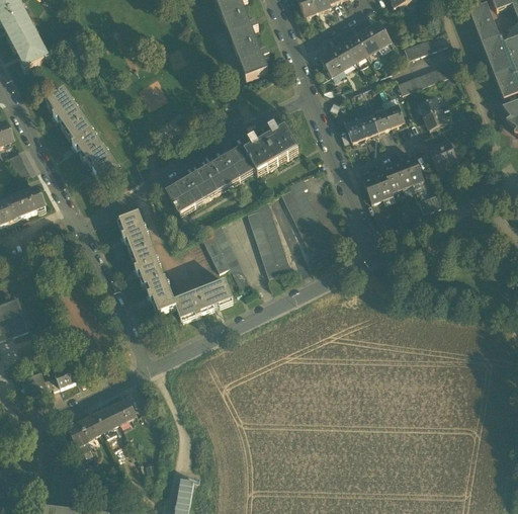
[(21,61),(25,69),(48,58),(16,0),(0,0),(0,21),(2,26),(4,25),(9,35),(8,35),(16,52),(17,51),(22,61),(21,61)]
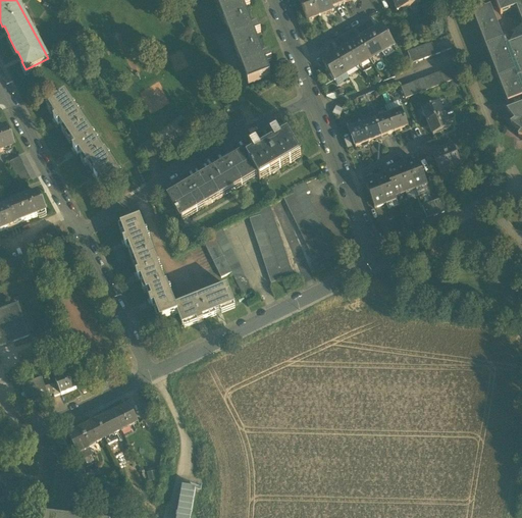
[(217,0),(249,81),(270,72),(266,60),(272,58),(269,51),(263,53),(255,32),(261,29),(258,22),(252,24),(244,3),(250,1),(249,0),(217,0)]
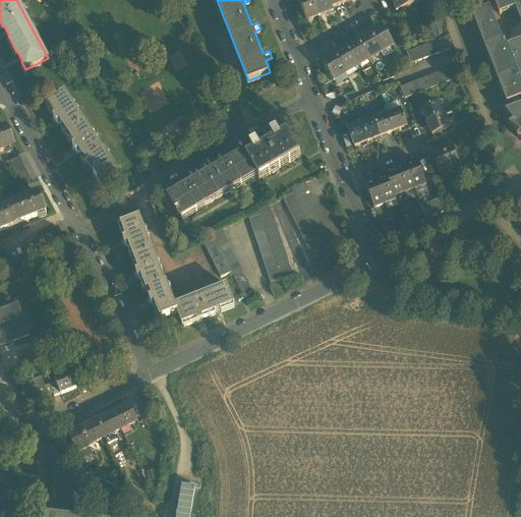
[(306,18),(320,13),(314,0),(298,0),(306,18)]
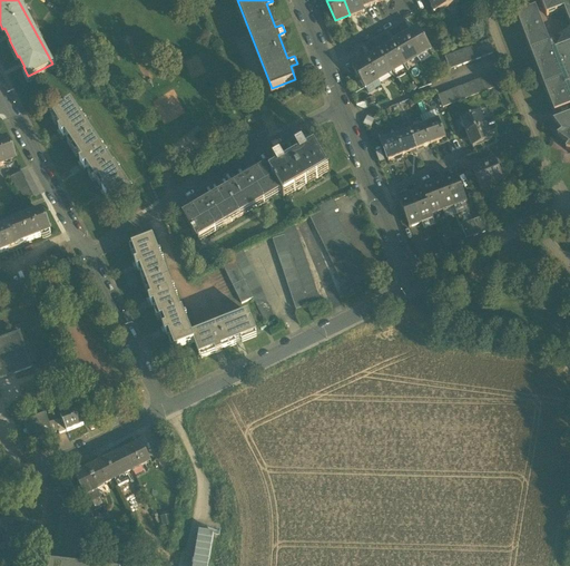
[(364,9),(362,5),(360,0),(344,0),(350,15),(364,9)]
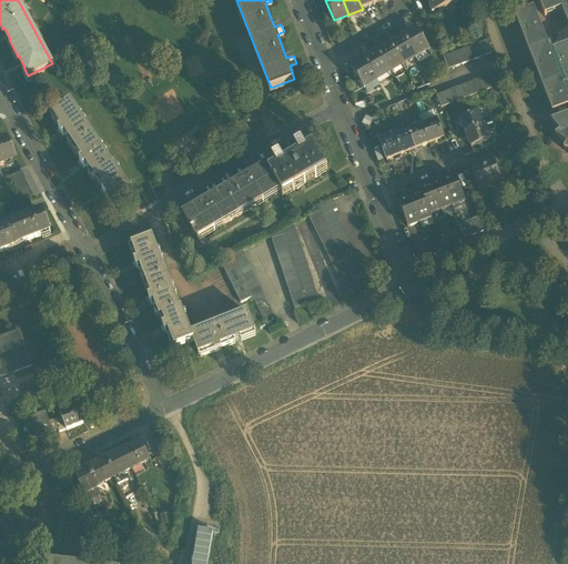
[(454,1),(453,0),(429,0),(434,10),(454,1)]
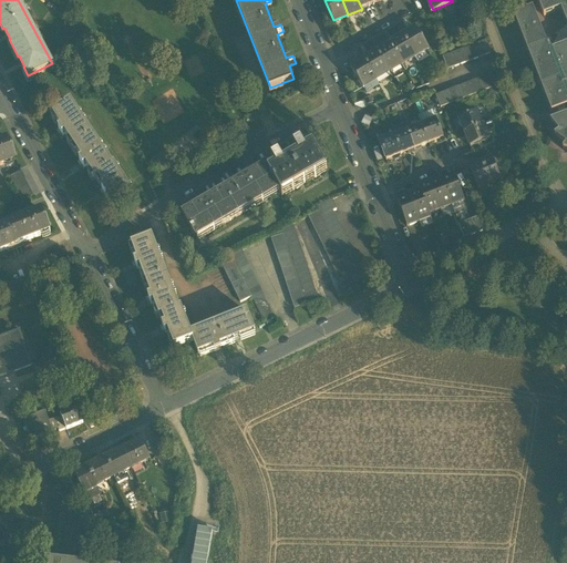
[(538,0),(544,13),(562,6),(566,20),(566,26),(555,31),(556,32),(558,33),(553,49),(549,50),(533,6),(514,13),(552,110),(558,108),(559,111),(565,108),(564,105),(566,103),(566,112),(555,118),(550,119),(559,130),(555,133),(566,142),(563,146),(566,147),(566,0),(538,0)]
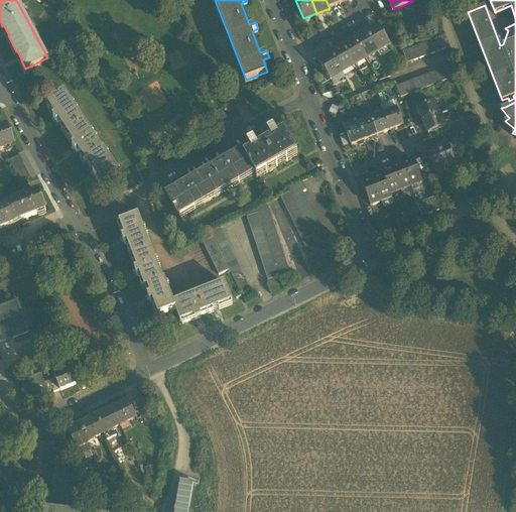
[(379,23),(367,30),(377,47),(389,40),(379,23)]
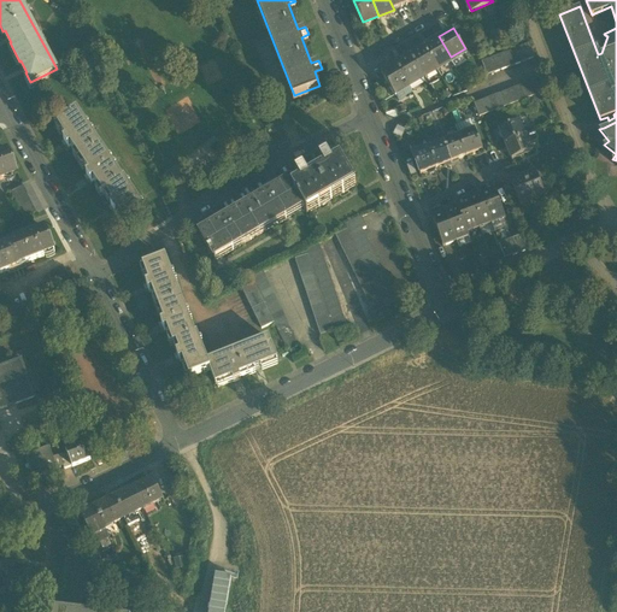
[(439,36),(424,45),(436,65),(451,57),(439,36)]
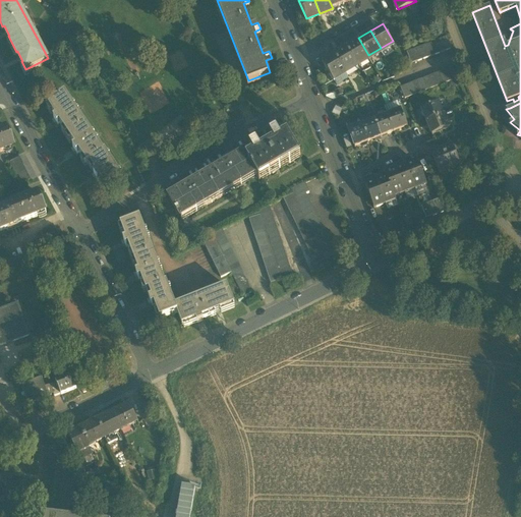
[(448,35),(442,37),(446,48),(452,46),(448,35)]
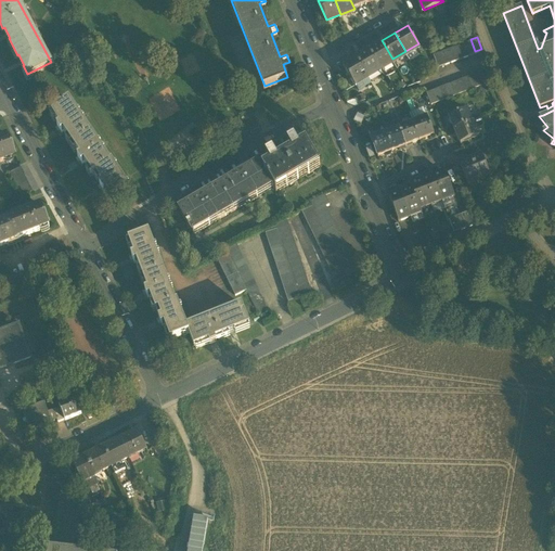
[(470,39),(464,41),(468,53),(475,51),(470,39)]
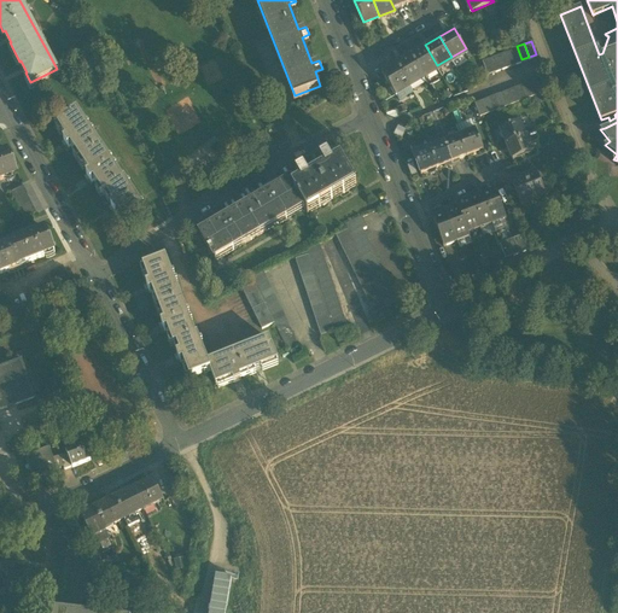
[(425,45),(410,53),(423,74),(437,65),(425,45)]
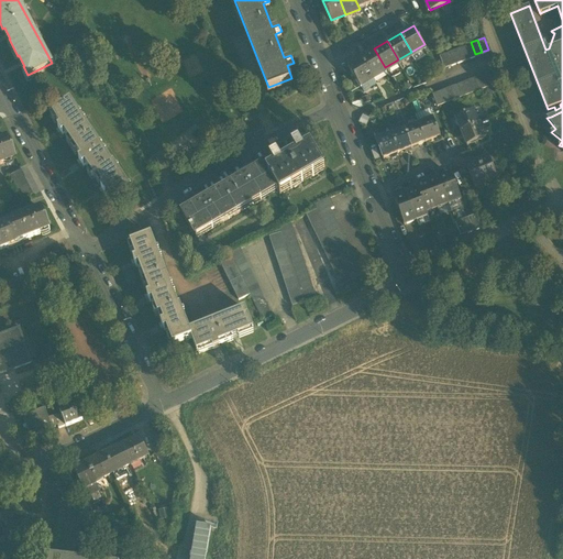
[(471,42),(465,44),(470,56),(475,54),(471,42)]
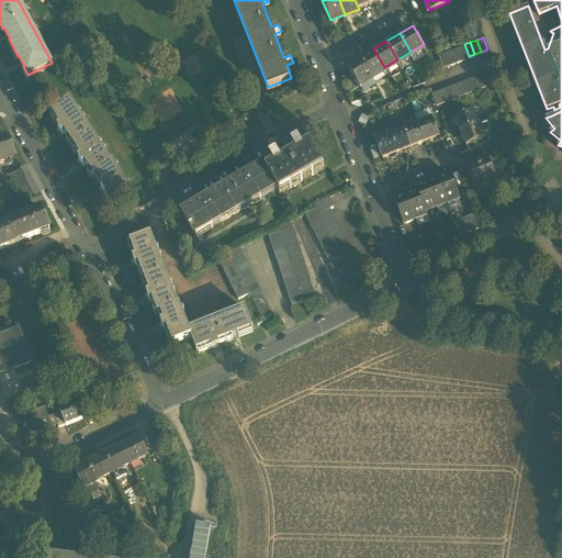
[(464,44),(458,46),(462,59),(469,56),(464,44)]
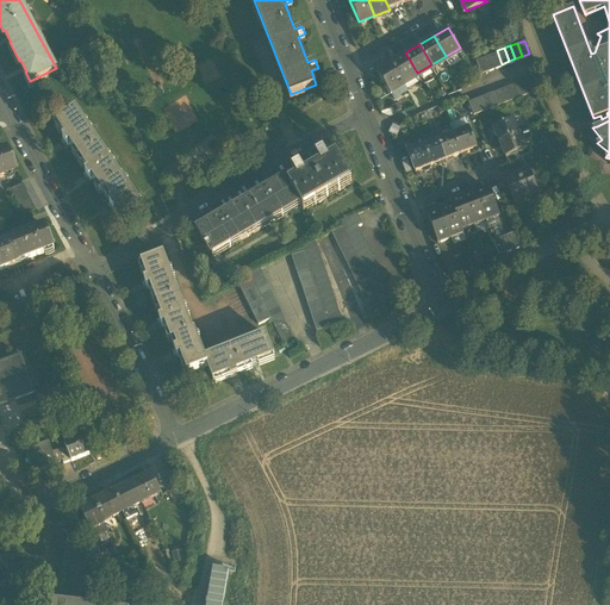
[(497,50),(490,54),(495,67),(502,64),(497,50)]
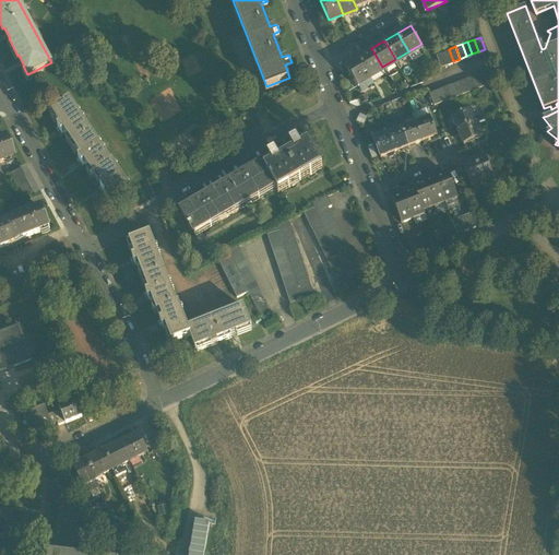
[(371,48),(358,56),(369,74),(382,67),(371,48)]
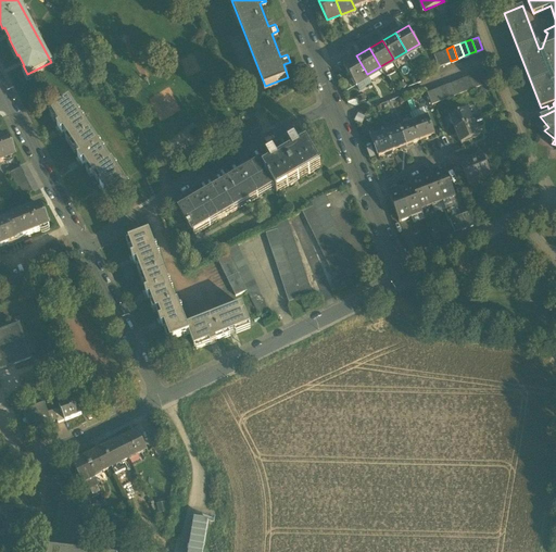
[(446,49),(441,51),(445,63),(451,61),(446,49)]
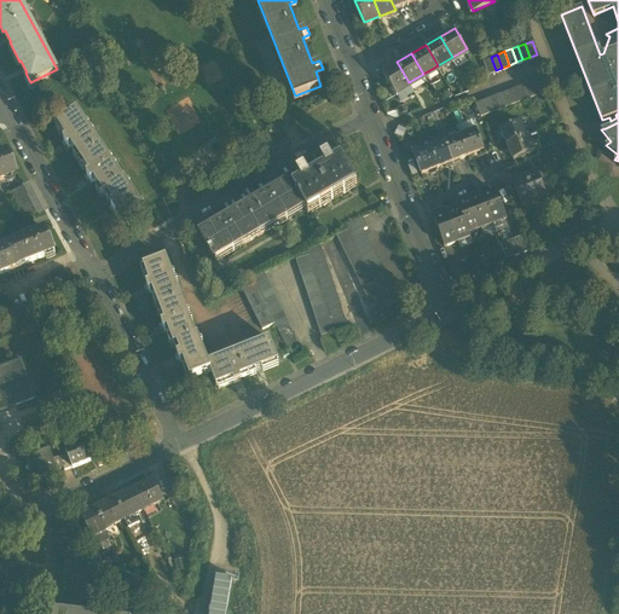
[(491,57),(484,59),(489,73),(496,70),(491,57)]
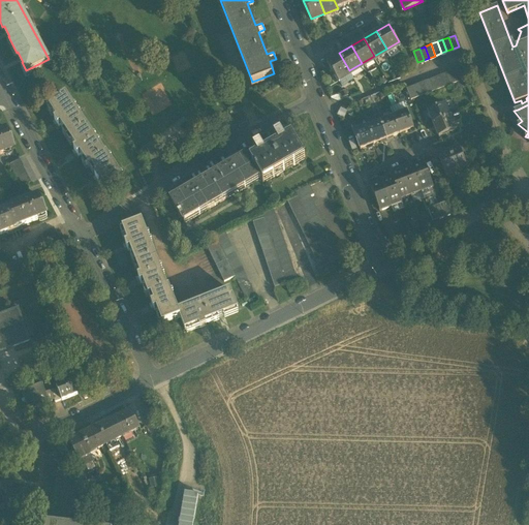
[(339,53),(327,60),(337,78),(349,70),(339,53)]
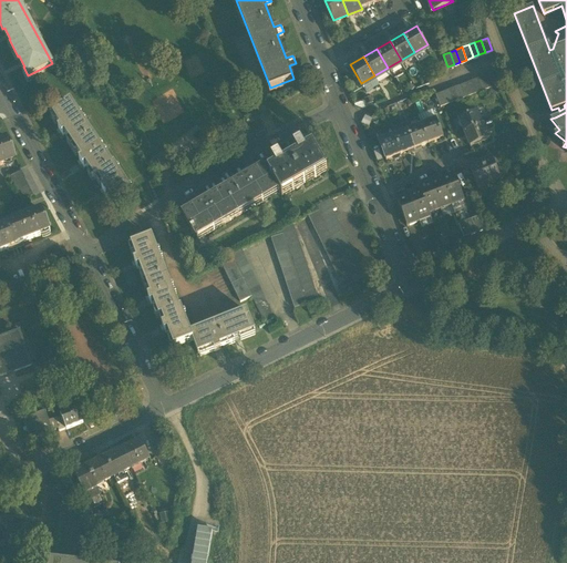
[(498,69),(492,71),(485,73),(480,75),(473,79),(466,81),(461,83),(460,83),(454,85),(449,88),(442,90),(436,92),(441,105),(446,102),(453,100),(460,98),(465,95),(472,93),(477,91),(484,89),(490,85),(496,83),(502,81),(498,69)]
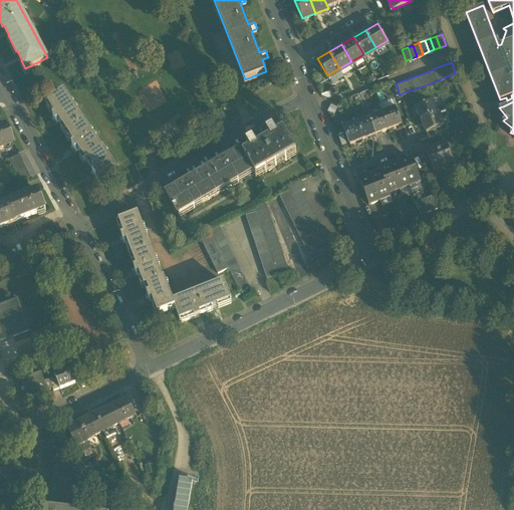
[(98,173),(105,183),(119,173),(103,148),(102,149),(64,90),(48,101),(56,113),(53,115),(57,119),(59,118),(65,128),(75,143),(72,144),(75,149),(78,147),(86,160),(88,158),(95,168),(93,170),(96,174),(98,173)]
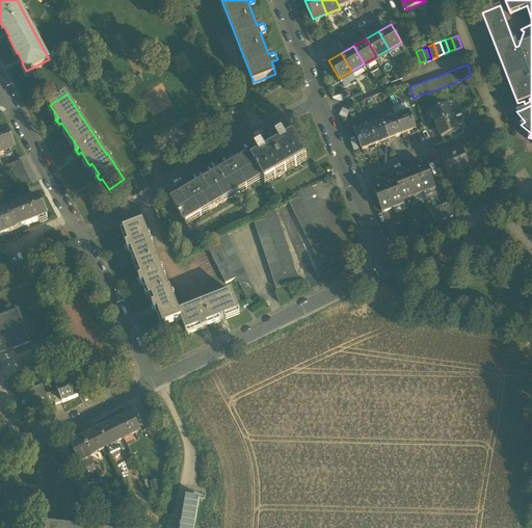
[(431,109),(436,122),(452,115),(447,103),(431,109)]
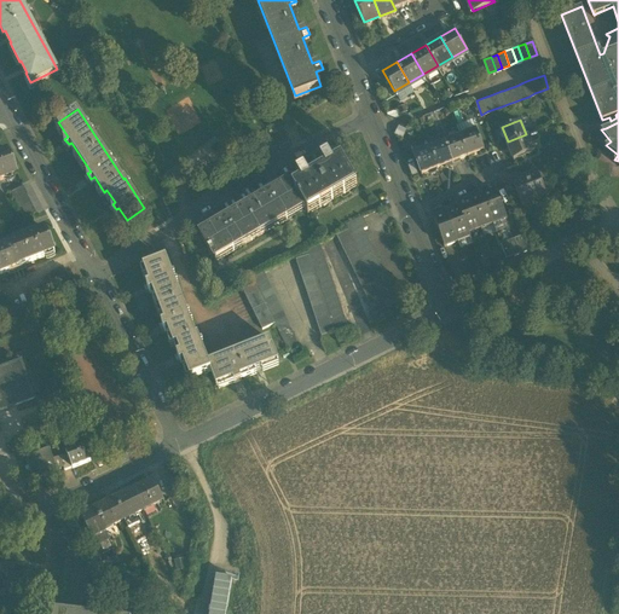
[(476,127),(461,133),(468,154),(484,146),(476,127)]
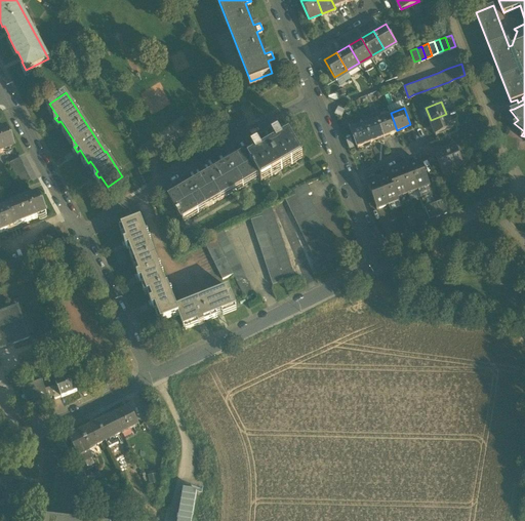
[(391,113),(377,118),(384,134),(397,130),(391,113)]
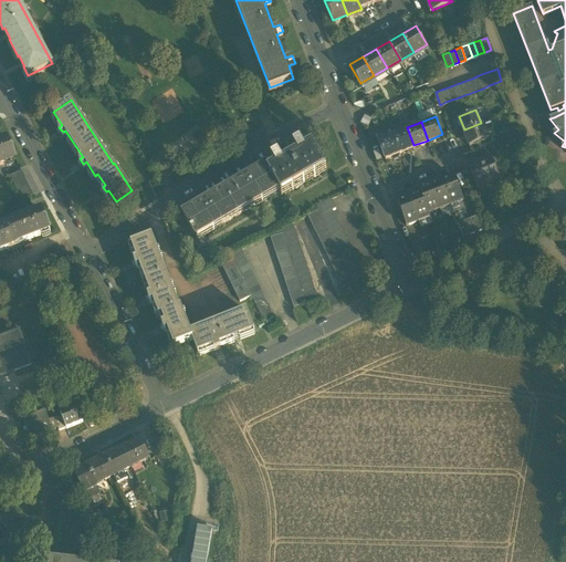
[(484,122),(481,123),(464,129),(470,144),(490,136),(484,122)]
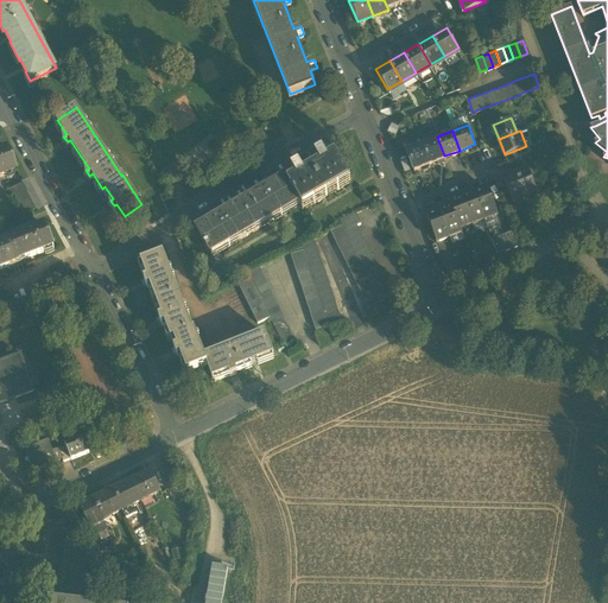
[(437,137),(422,143),(430,162),(444,156),(437,137)]
